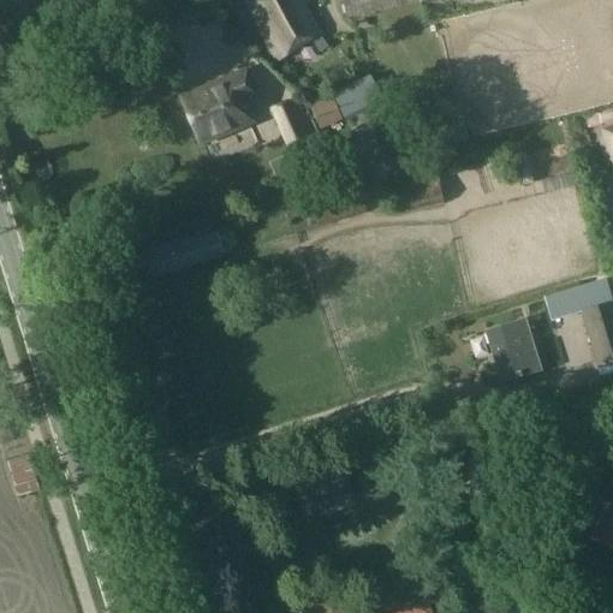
[(97,3),(96,0),(66,0),(70,11),(97,3)]
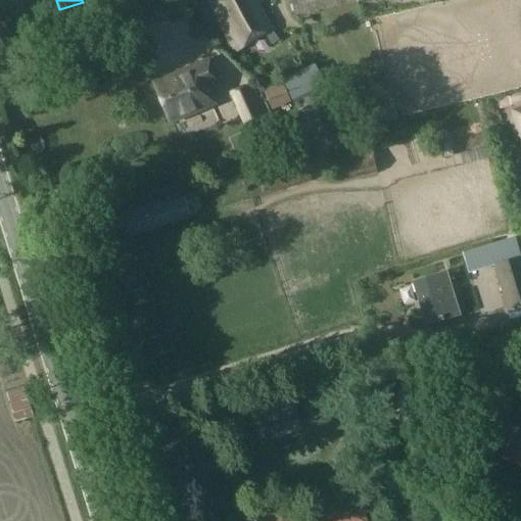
[(224,0),(211,7),(237,50),(275,27),(258,0),(224,0)]
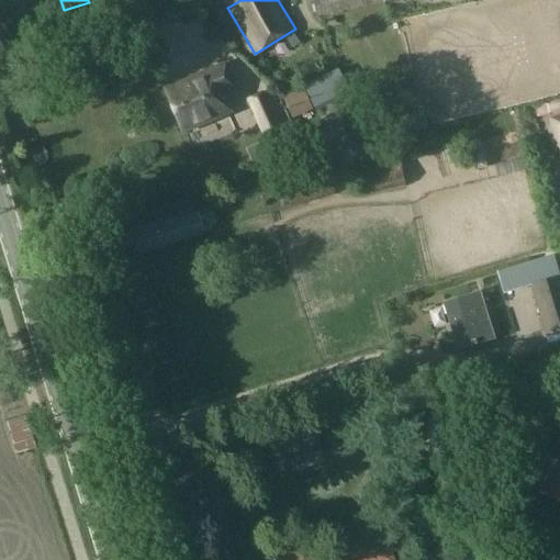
[(316,0),(318,9),(320,15),(392,0),(316,0)]
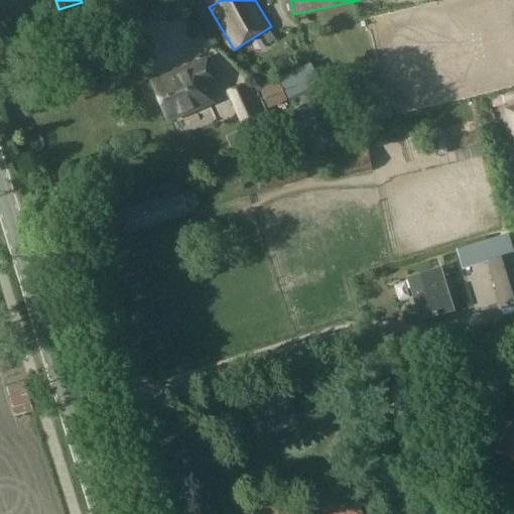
[(207,62),(155,83),(169,117),(212,100),(204,83),(214,79),(207,62)]
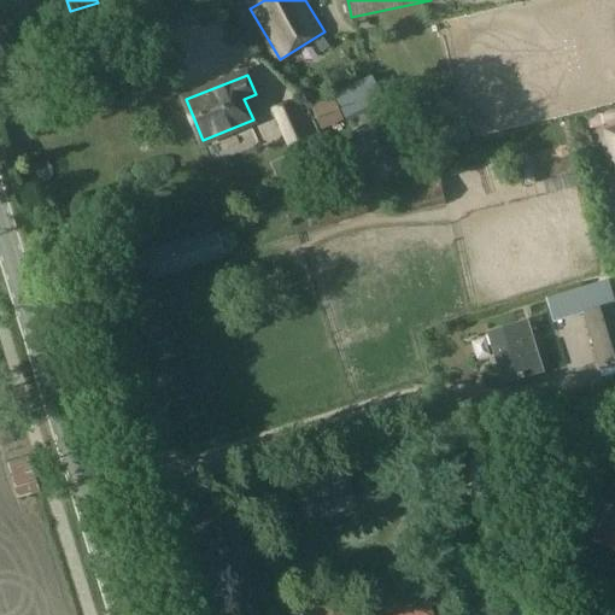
[(374,75),(337,94),(349,119),(386,101),(374,75)]
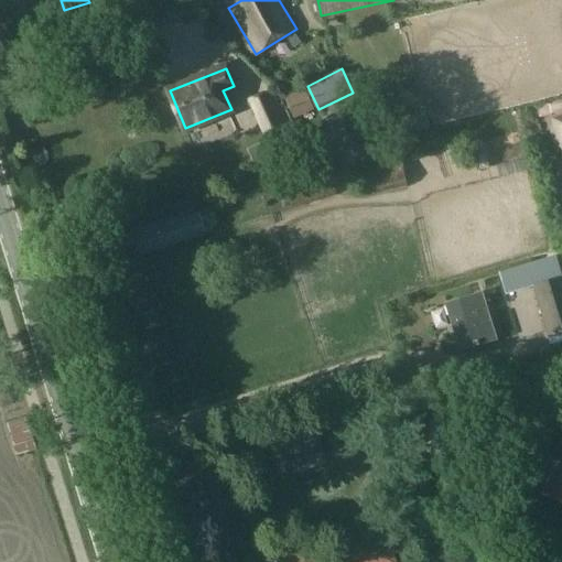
[(306,88),(285,97),(295,119),(316,109),(306,88)]
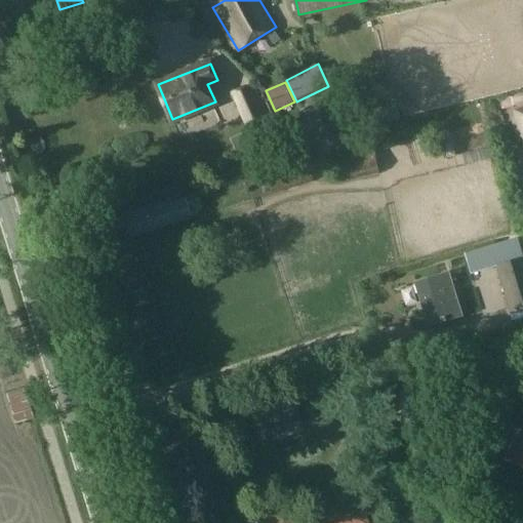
[(249,128),(265,122),(249,86),(234,92),(249,128)]
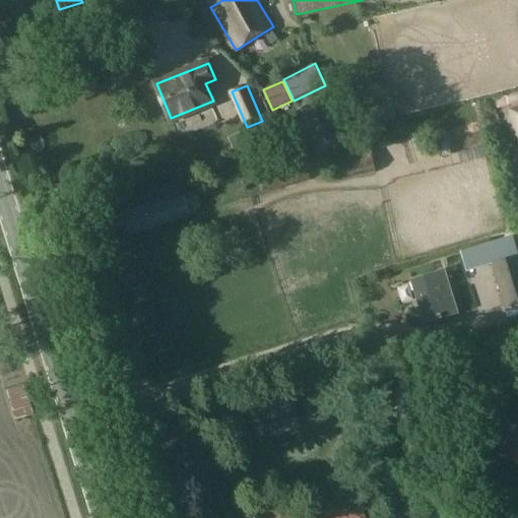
[(517,109),(513,110),(507,112),(515,140),(517,139),(517,109)]
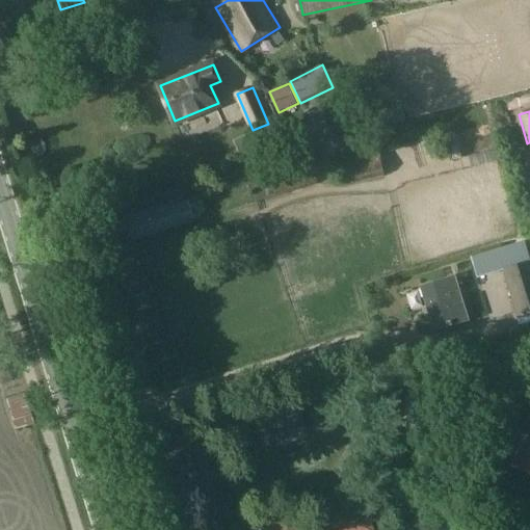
[(502,117),(507,134),(517,131),(512,114),(502,117)]
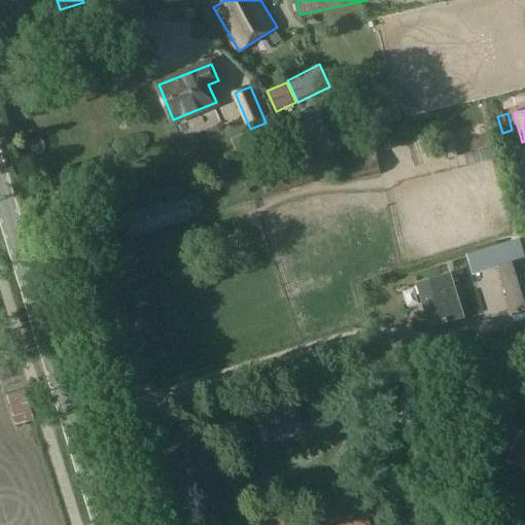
[(283,135),(277,119),(243,134),(249,150),(283,135)]
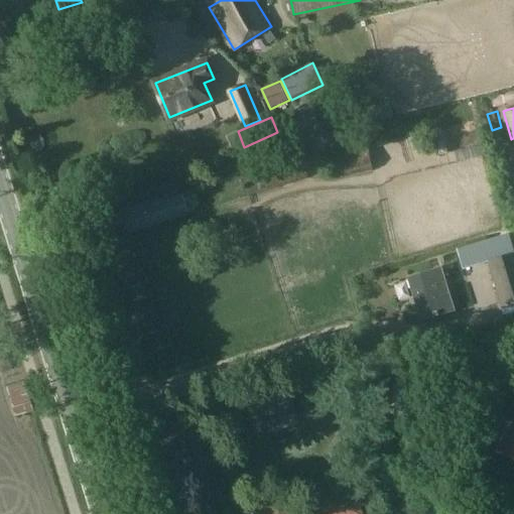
[(180,190),(101,214),(111,239),(188,217),(180,190)]
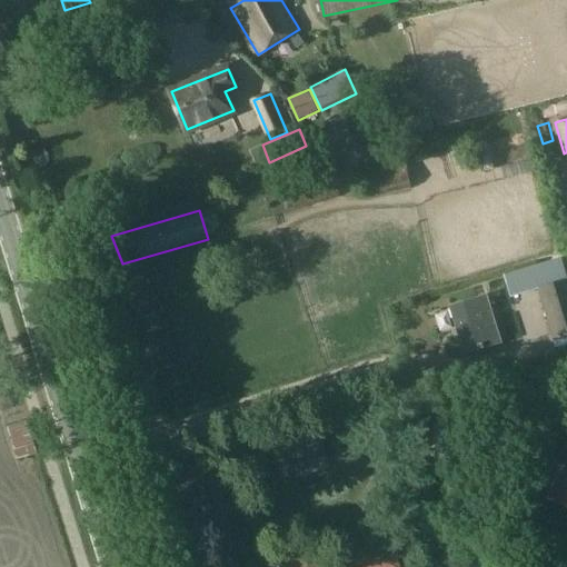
[(566,279),(538,287),(554,337),(566,334),(566,279)]
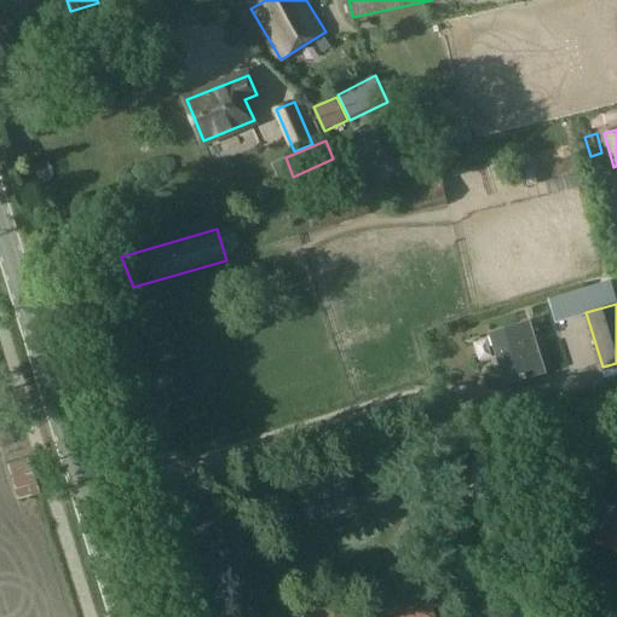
[(530,319),(489,333),(506,386),(547,374),(530,319)]
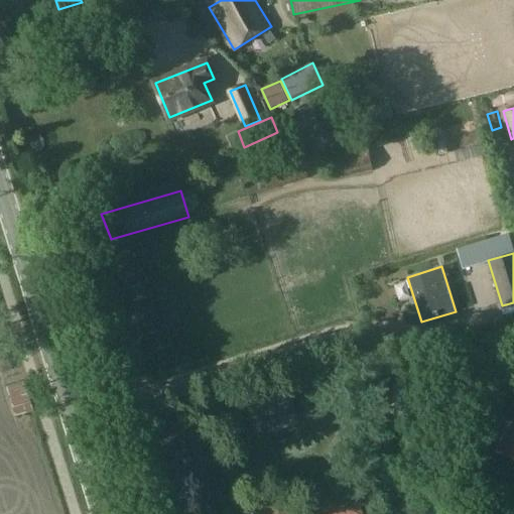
[(22,381),(6,385),(14,416),(31,412),(22,381)]
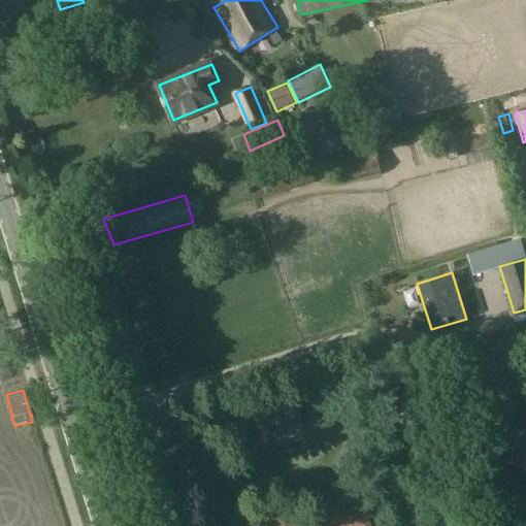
[(298,409),(257,422),(264,446),(305,433),(298,409)]
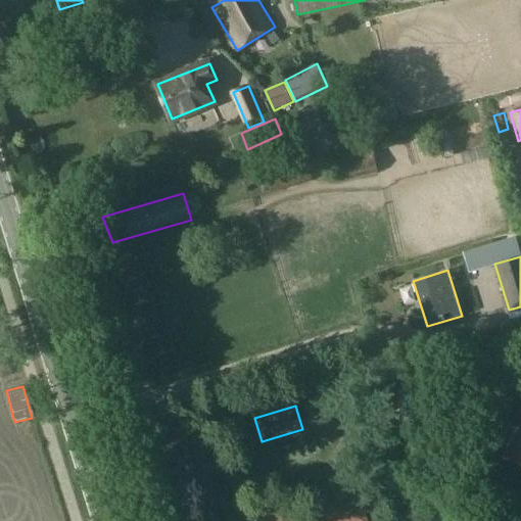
[(520,428),(515,426),(503,459),(520,465),(520,428)]
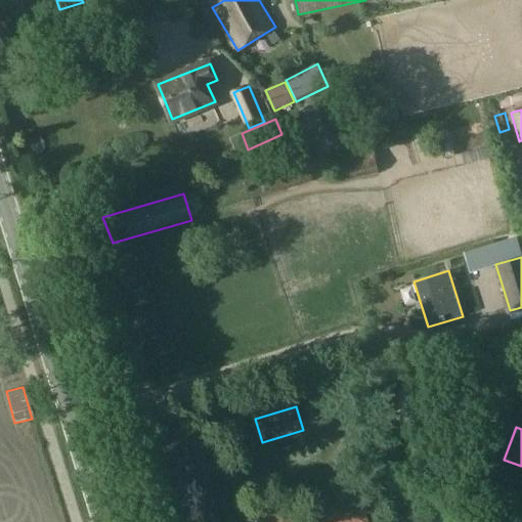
[(291,508),(248,519),(248,521),(318,521),(321,521),(368,521),(366,513),(371,512),(367,497),(363,498),(360,486),(317,498),(321,513),(294,521),(291,508)]
